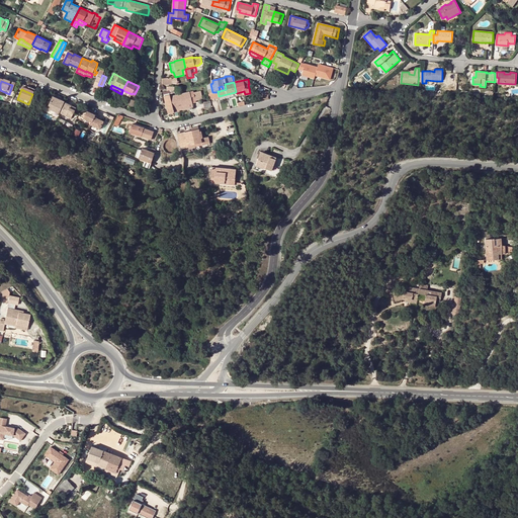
[(122,90),(121,94),(120,94),(128,98),(132,94),(122,90)]
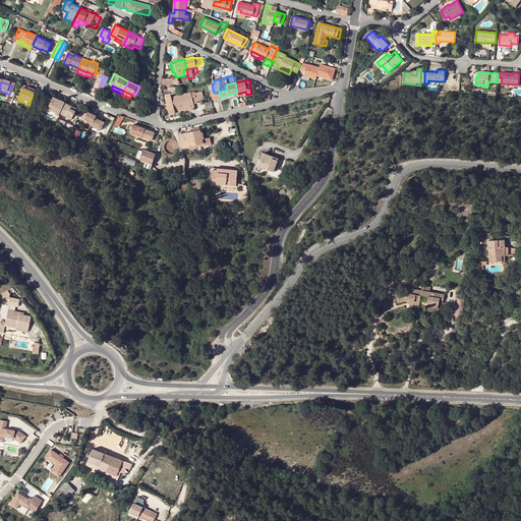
[(194,92),(177,97),(179,107),(194,104),(193,103),(196,102),(196,101),(204,99),(201,92),(195,94),(194,92)]
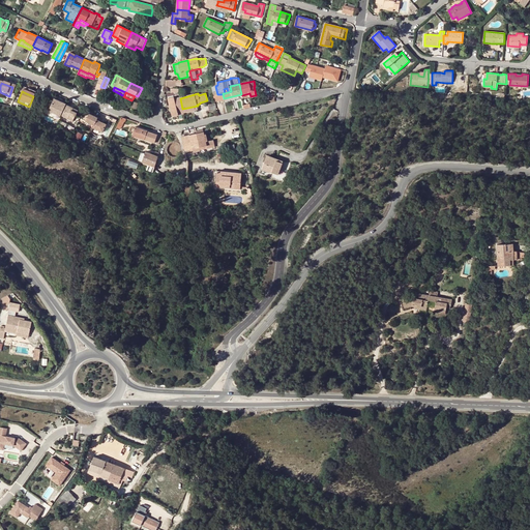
[(178,115),(183,114),(182,109),(180,98),(175,99),(174,96),(168,98),(172,116),(178,115)]
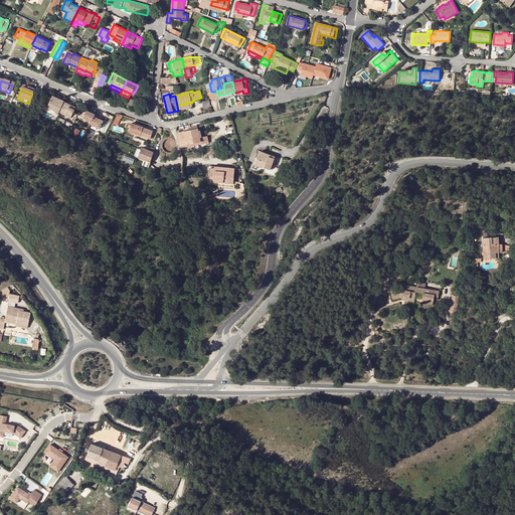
[(58,102),(57,104),(50,100),(45,110),(57,116),(62,104),(58,102)]
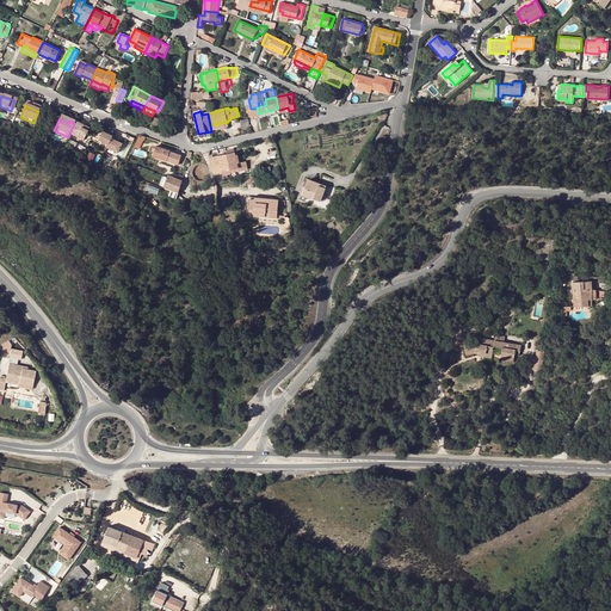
[(87,130),(75,124),(69,136),(82,142),(87,130)]
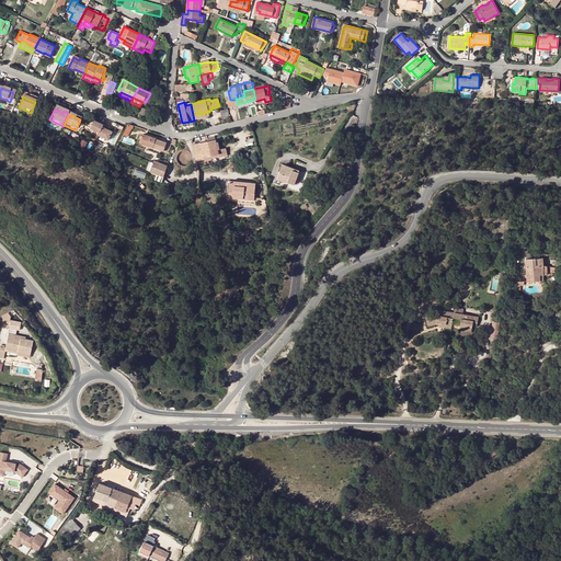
[(89,132),(99,136),(102,128),(92,124),(89,132)]
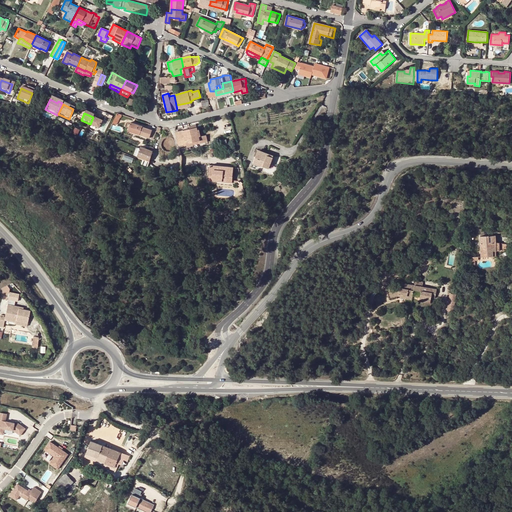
[(93,117),(90,124),(88,127),(97,131),(100,124),(97,123),(95,121),(95,120),(96,118),(93,117)]
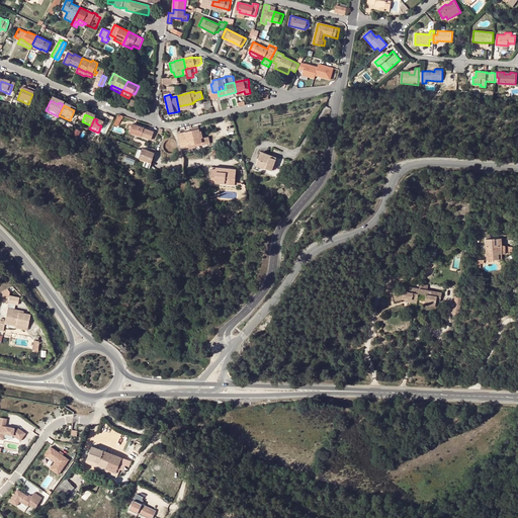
[(144,127),(133,123),(130,132),(156,141),(158,134),(144,128),(144,127)]
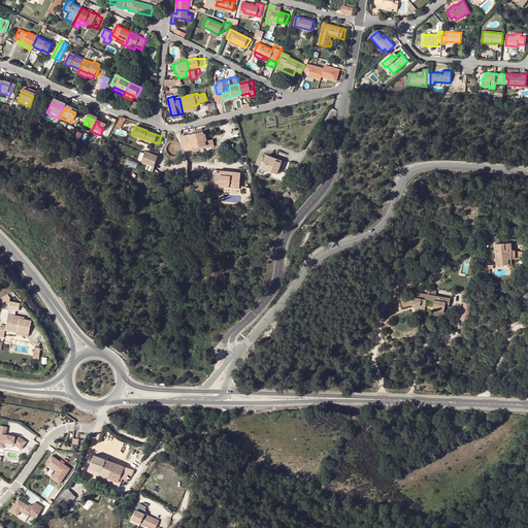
[(104,142),(108,133),(104,131),(100,139),(104,142)]
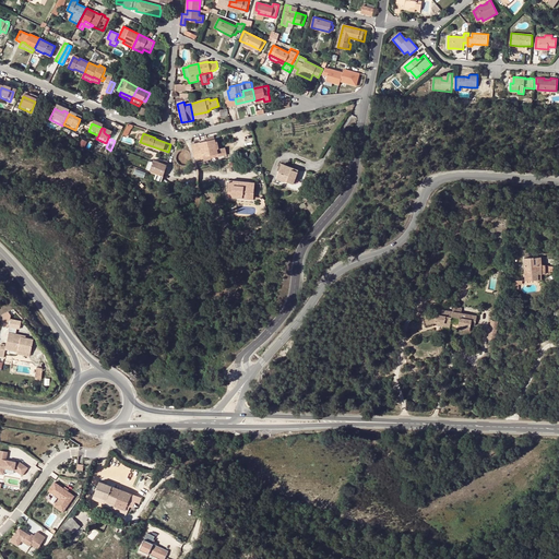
[(207,141),(192,144),(195,158),(217,154),(214,139),(207,141)]
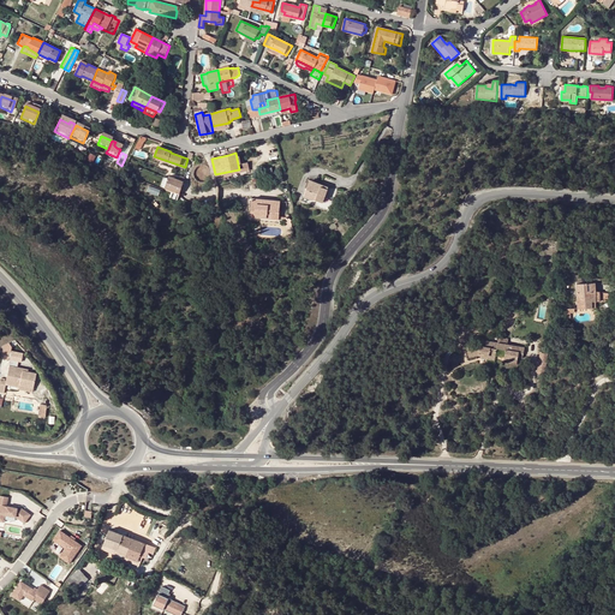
[(240,169),(240,173),(250,171),(248,162),(239,165),(240,169)]
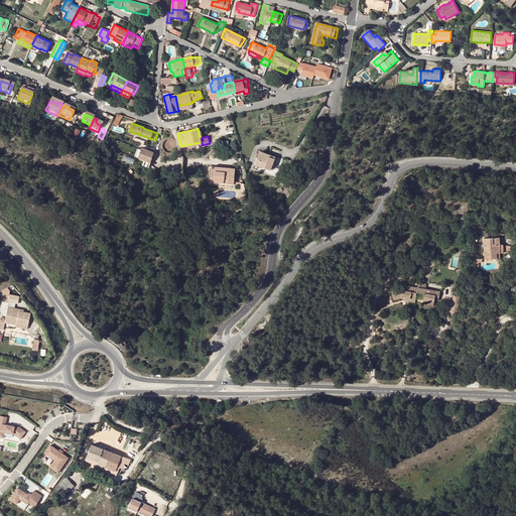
[(151,162),(154,152),(146,150),(141,148),(138,158),(143,160),(150,162),(151,162)]
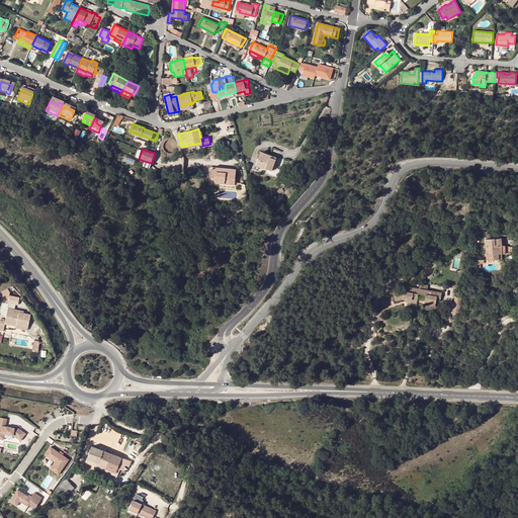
[(260,154),(276,160),(276,158),(261,152),(260,154)]
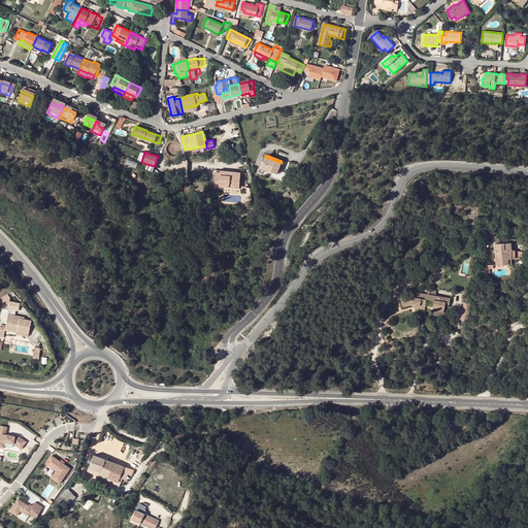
[(282,163),(265,157),(259,173),(263,174),(269,176),(271,171),(276,173),(282,163)]
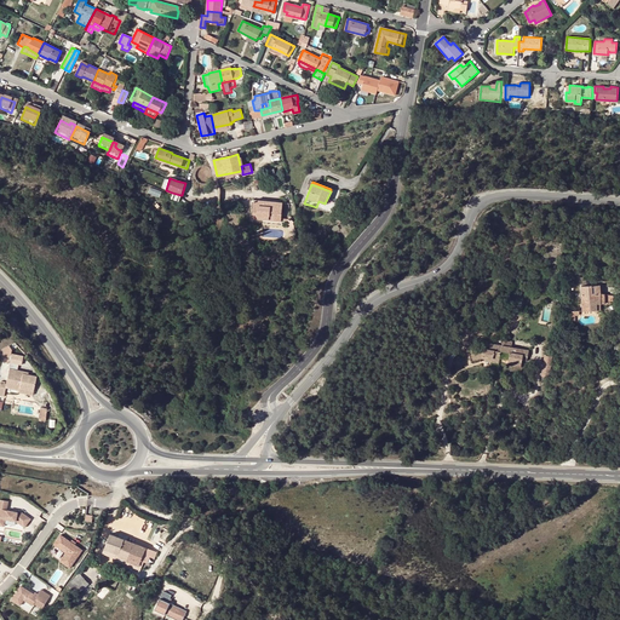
[(253,218),(281,222),(281,219),(282,202),(254,200),(253,218)]
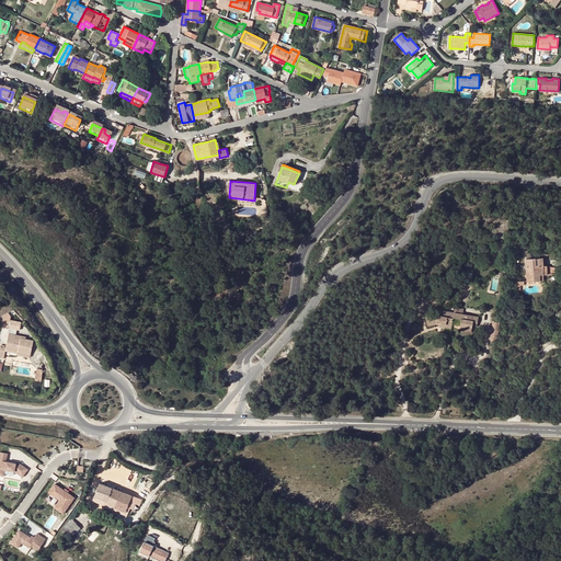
[(318,206),(322,199),(316,195),(312,201),(317,204),(316,205),(318,206)]
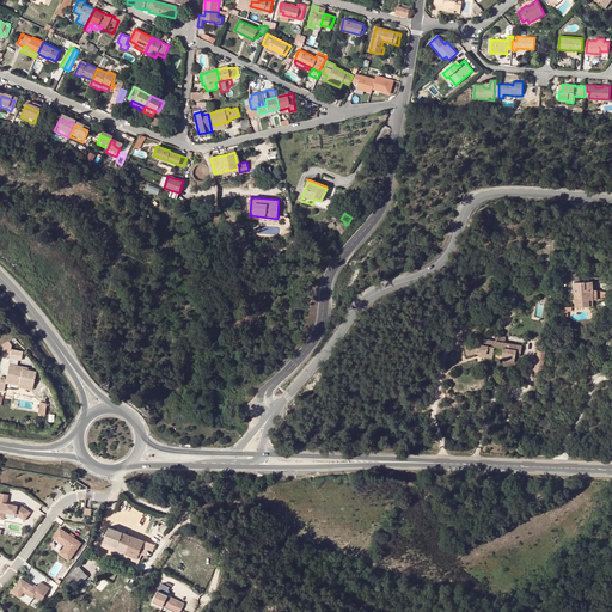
[(589,305),(588,291),(593,289),(593,281),(574,282),(575,306),(589,305)]
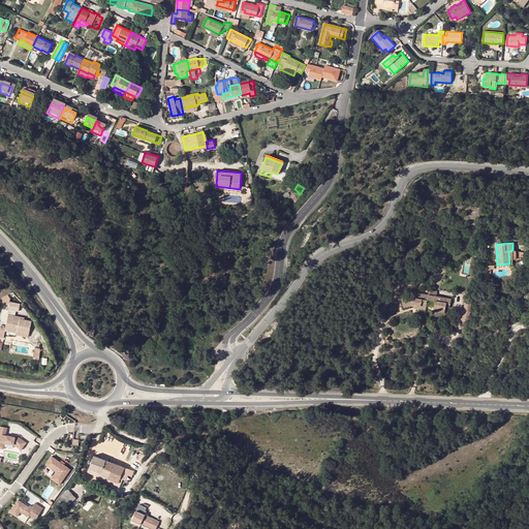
[(421,306),(421,305),(427,306),(428,300),(435,301),(434,307),(445,309),(446,303),(450,303),(452,298),(437,296),(438,290),(430,289),(429,293),(418,292),(418,297),(413,297),(413,296),(402,297),(403,307),(408,307),(408,306),(412,306),(412,305),(421,306)]
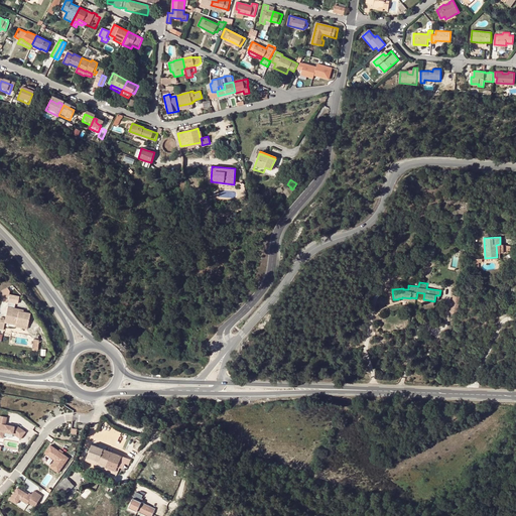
[(2,300),(8,301),(10,290),(8,287),(3,289),(2,300)]
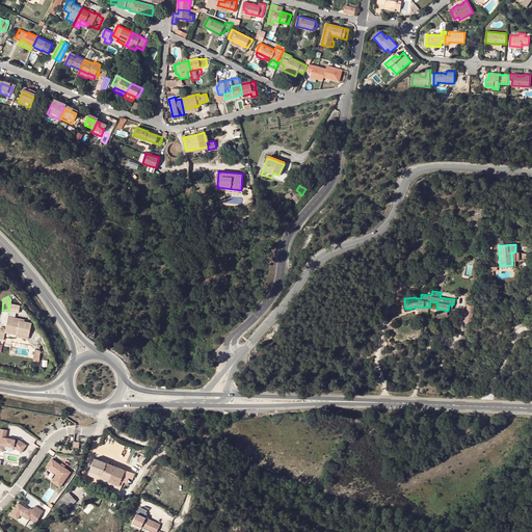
[(18,331),(28,334),(30,323),(20,320),(20,318),(8,316),(5,329),(0,328),(0,327),(0,338),(4,340),(5,331),(17,335),(18,331)]
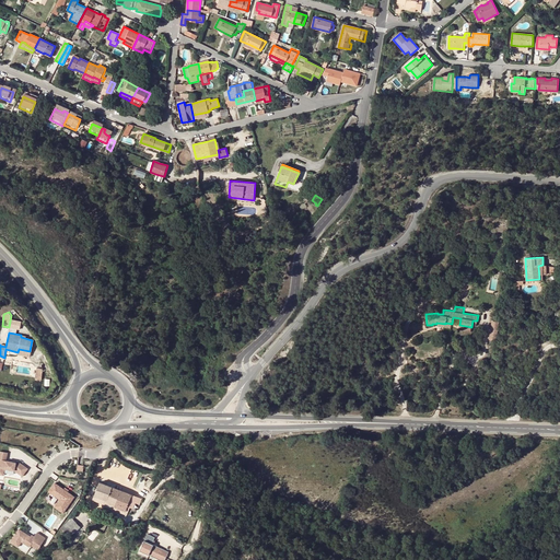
[(15,469),(14,471),(22,477),(24,474),(27,469),(16,461),(15,463),(6,462),(7,454),(0,452),(0,473),(3,474),(4,469),(11,470),(11,468),(15,469)]
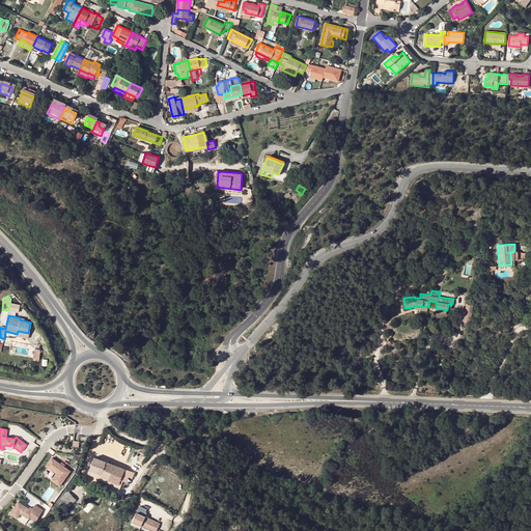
[(119,485),(123,474),(129,475),(130,470),(94,456),(88,470),(102,475),(104,470),(112,473),(108,481),(119,485)]
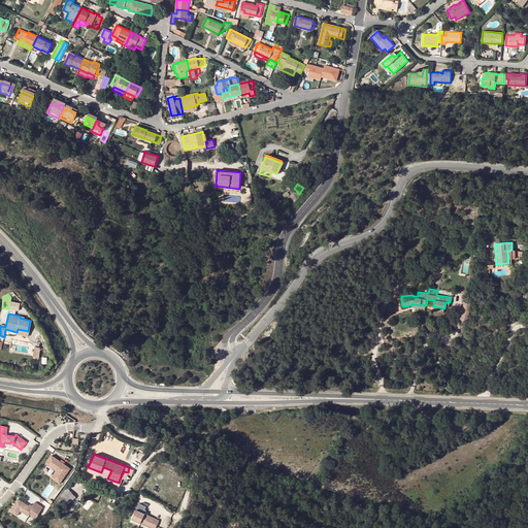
[(51,479),(59,485),(69,469),(51,457),(45,464),(56,471),(51,479)]
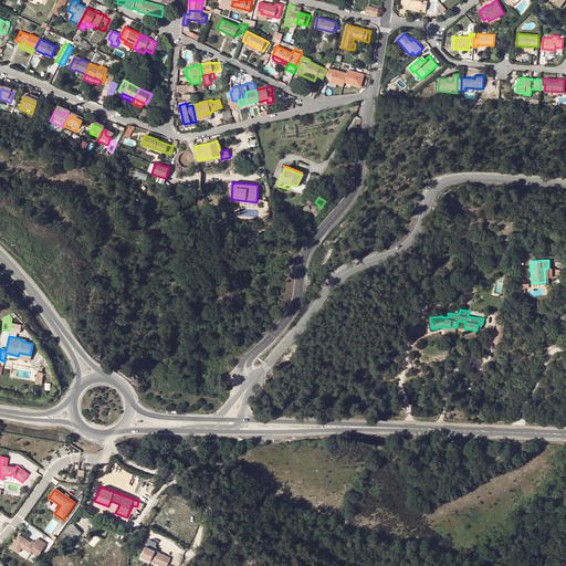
[(73,523),(62,533),(73,545),(84,535),(73,523)]
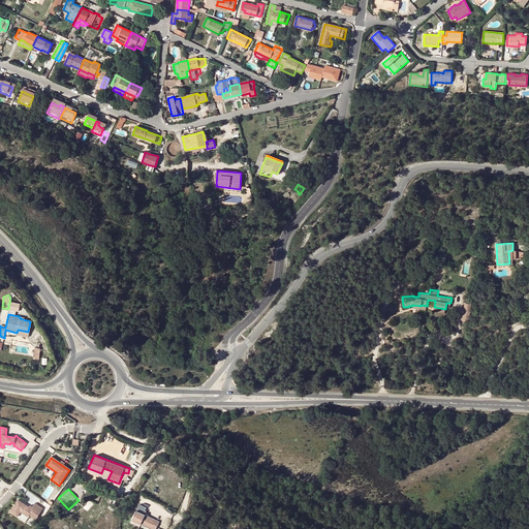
[(36,512),(38,515),(42,508),(35,503),(32,507),(31,508),(29,506),(19,499),(9,510),(17,516),(21,510),(28,517),(29,515),(33,517),(36,512)]
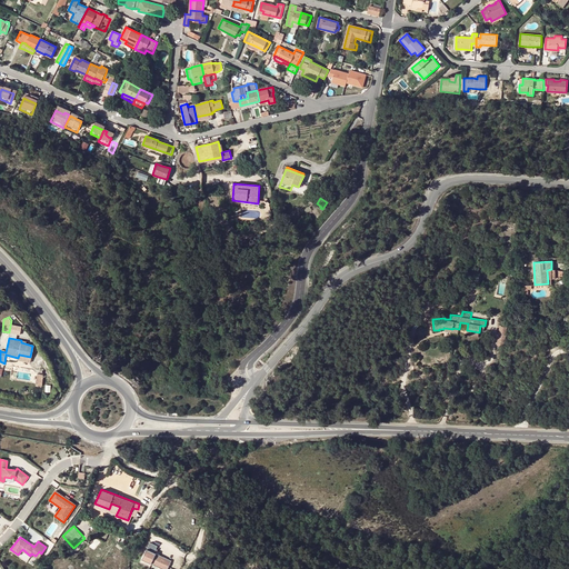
[(159,546),(151,542),(142,560),(160,568),(168,568),(172,561),(155,553),(159,546)]
